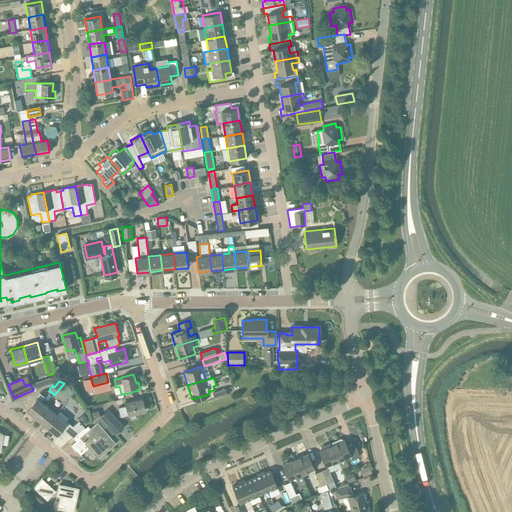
[(54,395),(63,402),(67,397),(68,398),(73,393),(67,383),(64,383),(54,395)]
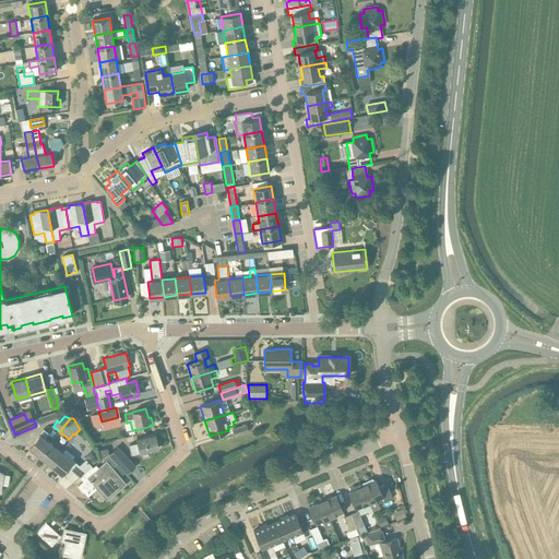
[(234,436),(249,431),(246,424),(232,428),(234,436)]
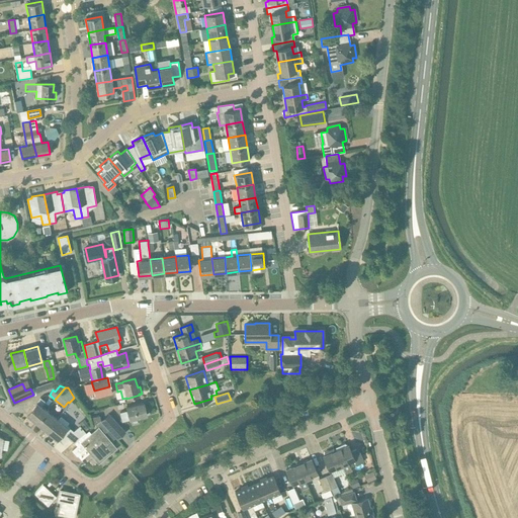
[(26,414),(36,422),(46,410),(41,406),(45,401),(40,398),(36,402),(26,414)]
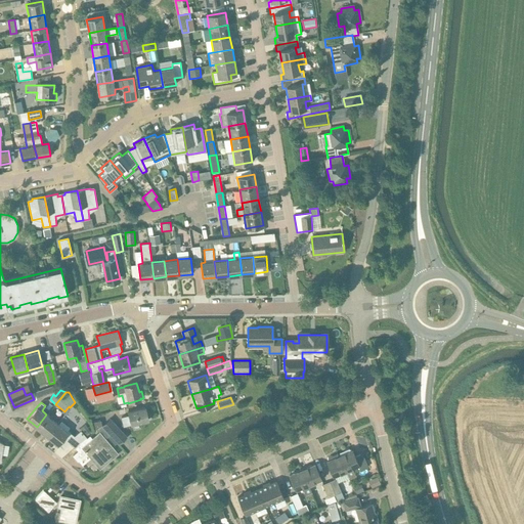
[(121,418),(124,426),(131,424),(131,425),(148,421),(145,407),(128,411),(129,416),(121,418)]
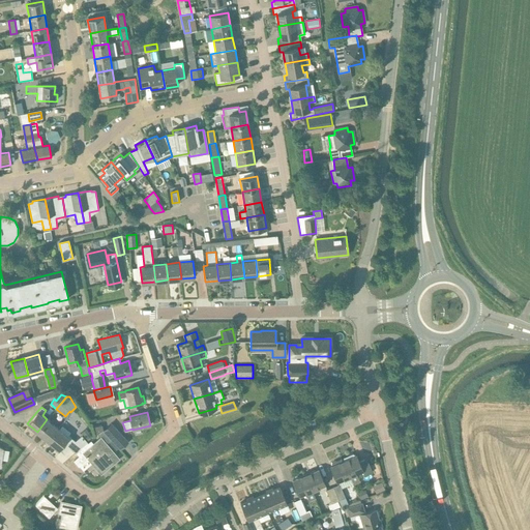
[(47,419),(37,432),(48,441),(57,428),(47,419)]
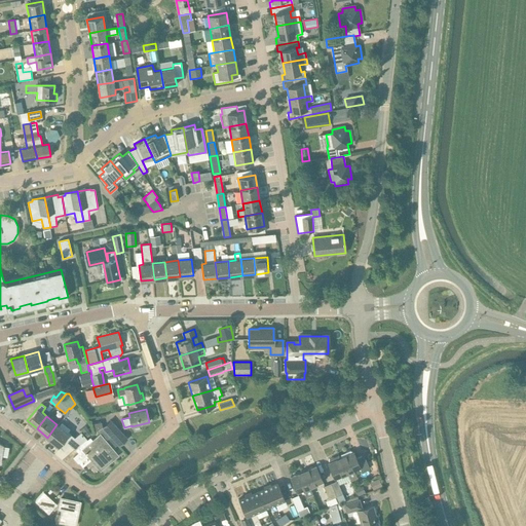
[(59,446),(64,451),(69,445),(75,450),(85,442),(84,442),(86,440),(80,433),(75,438),(69,433),(68,434),(57,424),(47,438),(58,446),(59,446)]
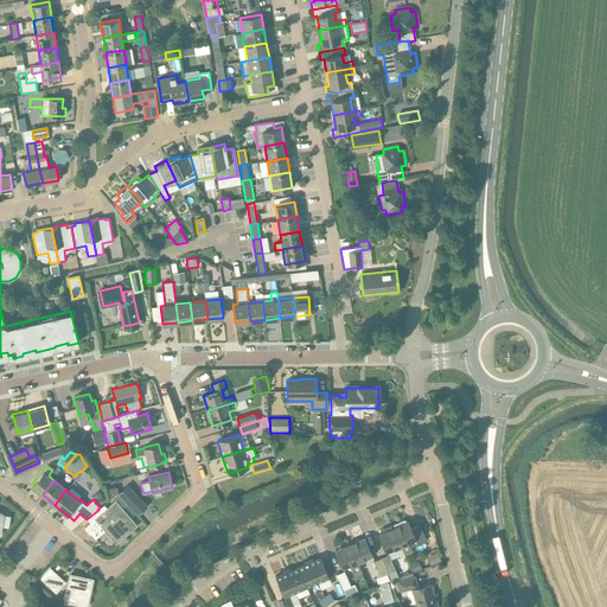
[(138,513),(146,506),(131,490),(122,497),(138,513)]
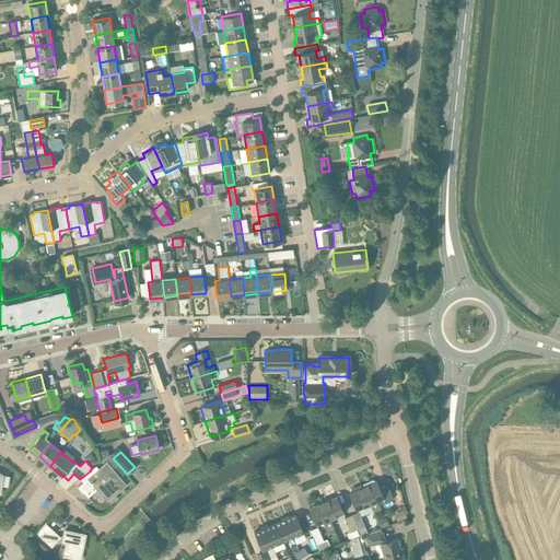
[(93,485),(107,501),(126,485),(113,468),(117,464),(108,455),(104,458),(103,459),(106,463),(93,474),(91,470),(80,479),(83,482),(78,487),(83,493),(93,485)]
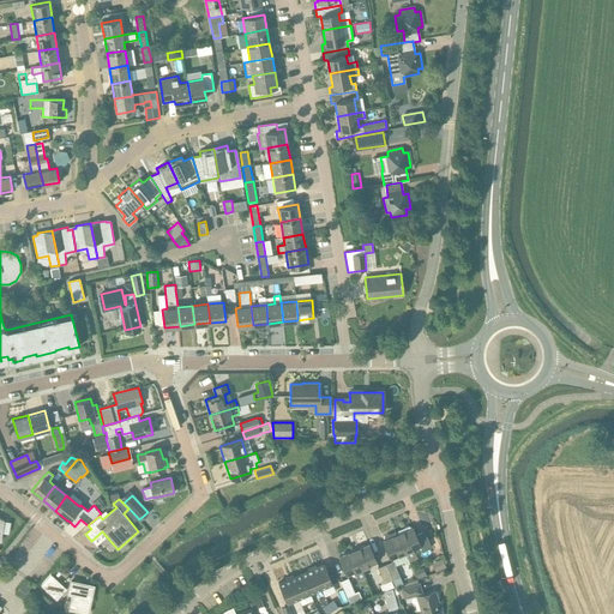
[(405,552),(410,563),(417,559),(413,548),(420,546),(422,552),(432,548),(425,531),(416,535),(413,528),(411,528),(409,525),(397,530),(398,534),(405,552)]
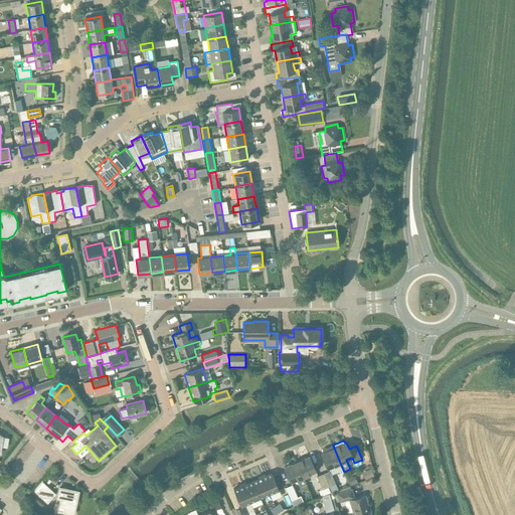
[(321,453),(328,469),(340,463),(334,448),(333,448),(331,446),(322,450),(322,453),(321,453)]
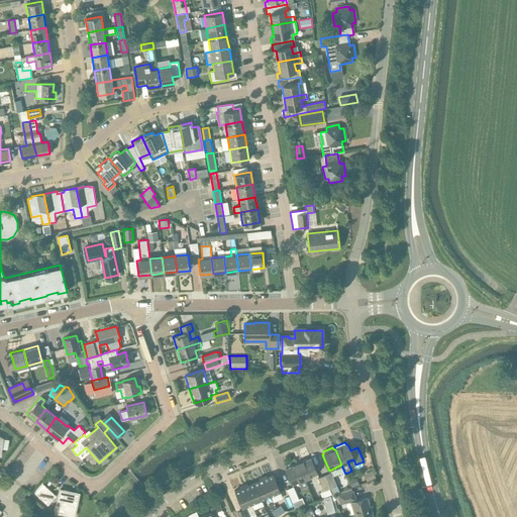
[(304,479),(305,479),(317,474),(310,457),(298,462),(304,479)]
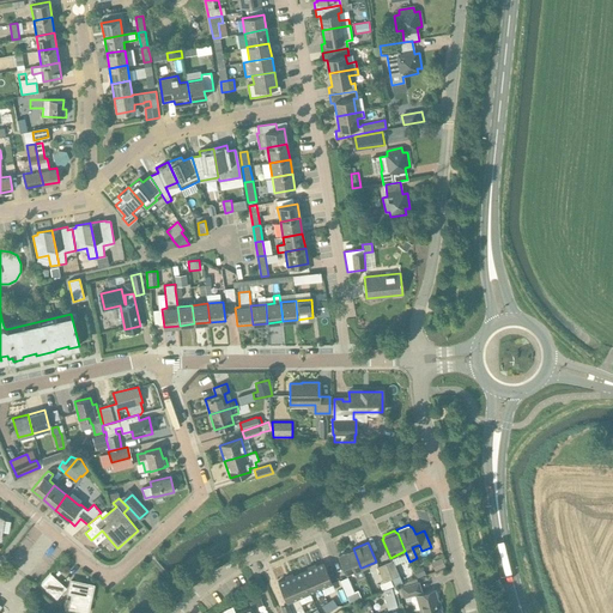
[(354,570),(358,580),(365,576),(362,568),(360,568),(353,548),(338,556),(346,574),(354,570)]
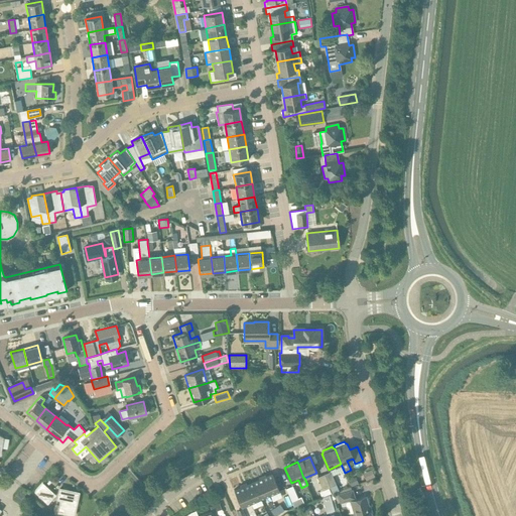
[(373,469),(364,471),(366,479),(375,477),(373,469)]
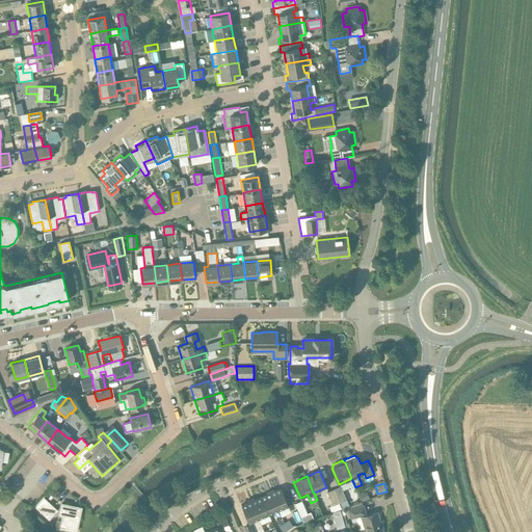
[(340,503),(342,508),(349,505),(341,486),(334,488),(340,503)]
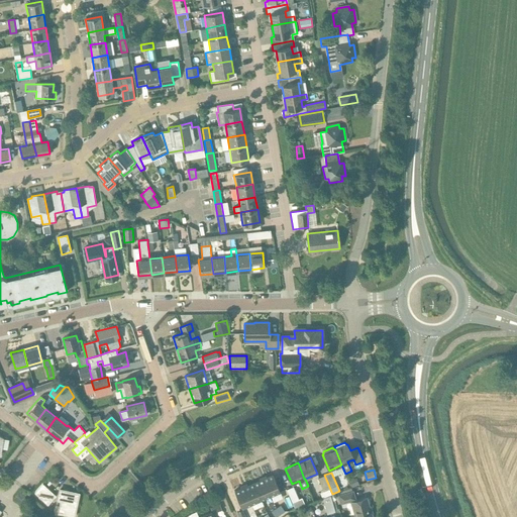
[(262,479),(270,496),(279,492),(272,475),(262,479)]
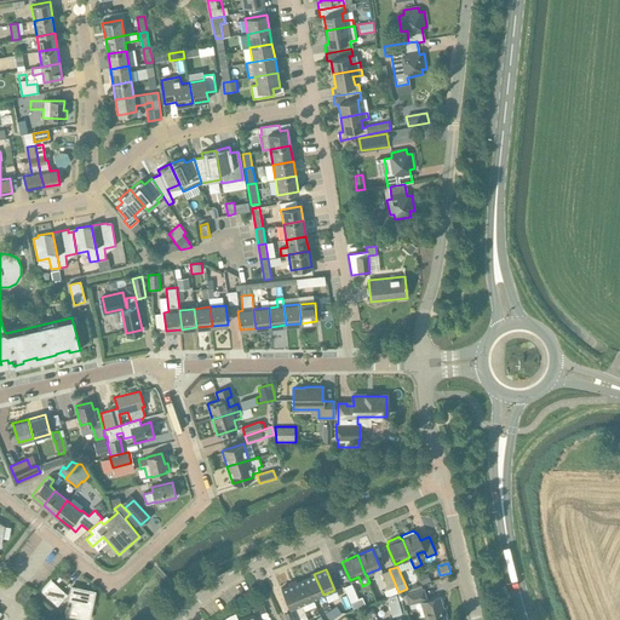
[(382,573),(388,589),(396,586),(389,569),(382,573)]
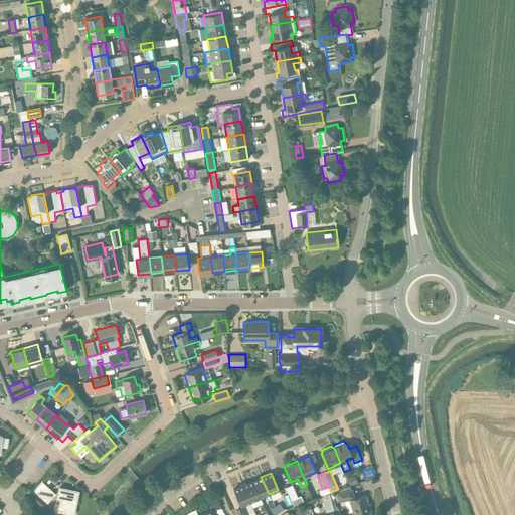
[(251,481),(260,498),(269,494),(261,477),(251,481)]
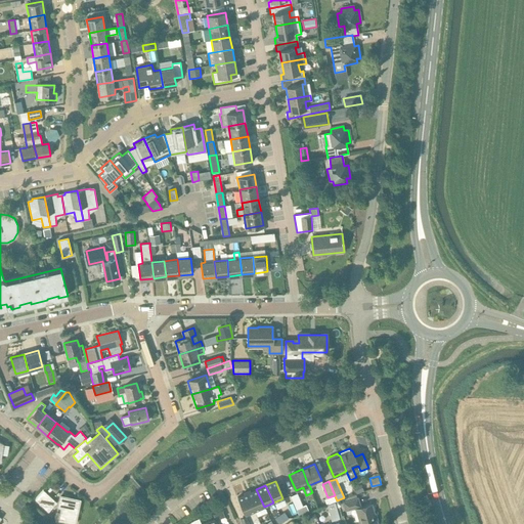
[(264,507),(256,489),(247,493),(255,511),(264,507)]
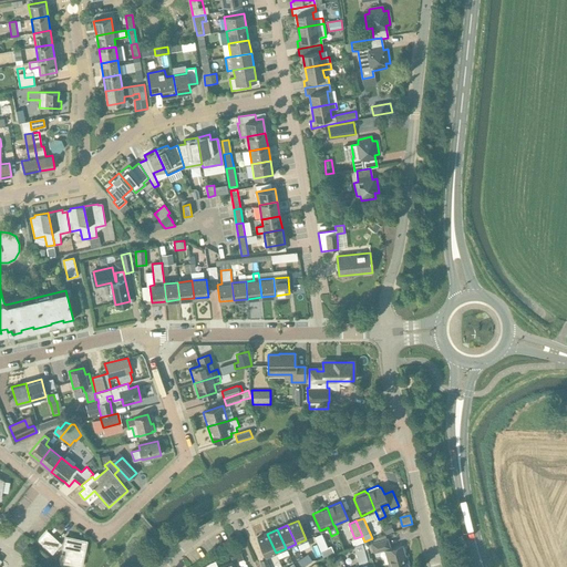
[(52,554),(62,544),(47,531),(38,540),(52,554)]
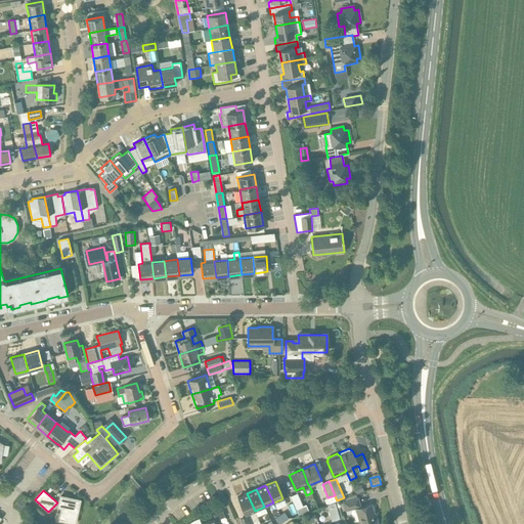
[(245,515),(255,511),(247,493),(237,497),(245,515)]
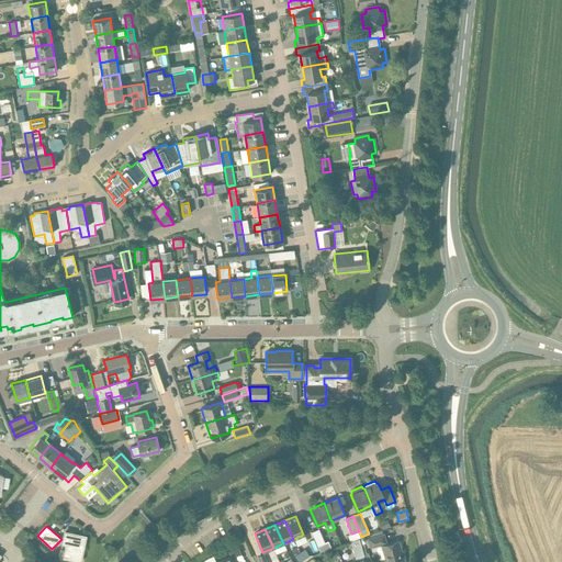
[(318,529),(311,532),(319,552),(327,549),(318,529)]
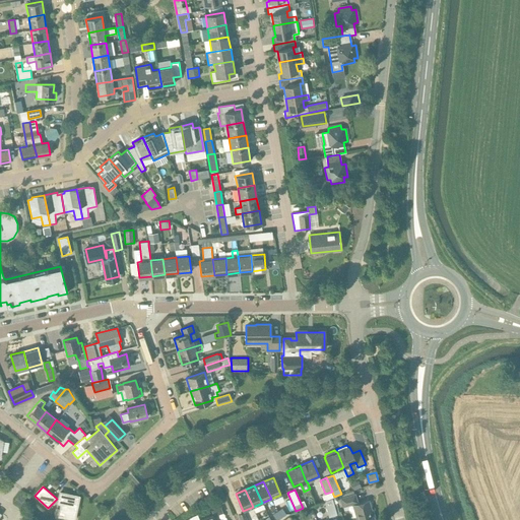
[(340,498),(342,507),(358,503),(355,493),(353,494),(352,491),(340,495),(341,498),(340,498)]
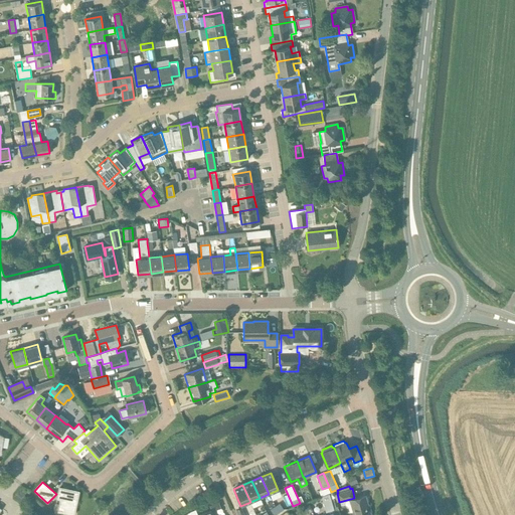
[(58,511),(73,514),(76,497),(71,496),(72,491),(59,488),(57,498),(60,499),(58,511)]
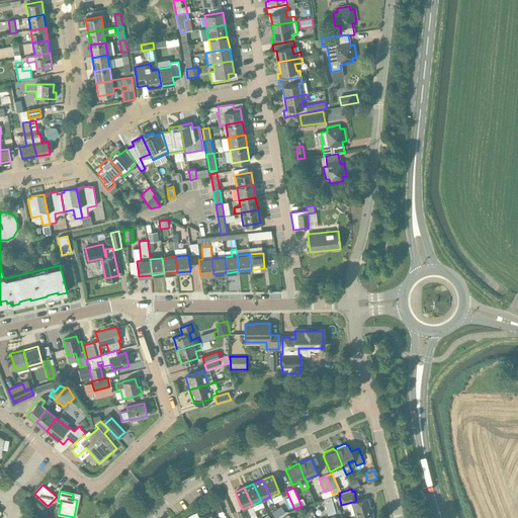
[(323,500),(327,515),(336,513),(333,502),(337,501),(335,496),(323,500)]
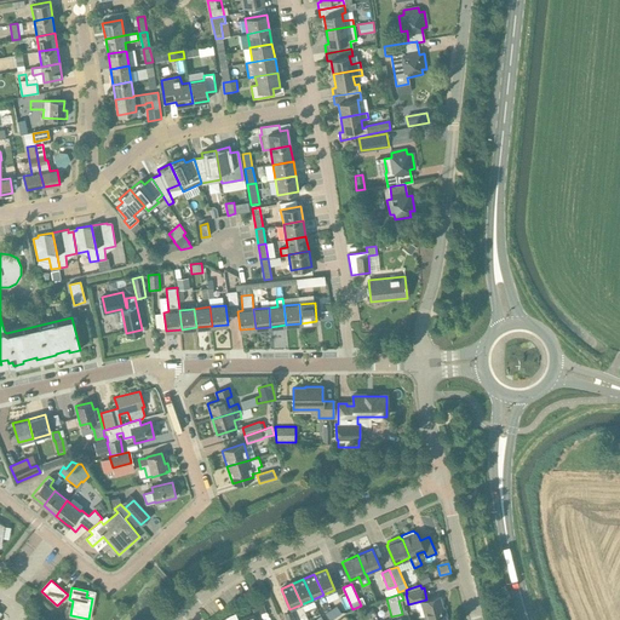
[(426,619),(446,619),(438,597),(422,602),(426,619)]
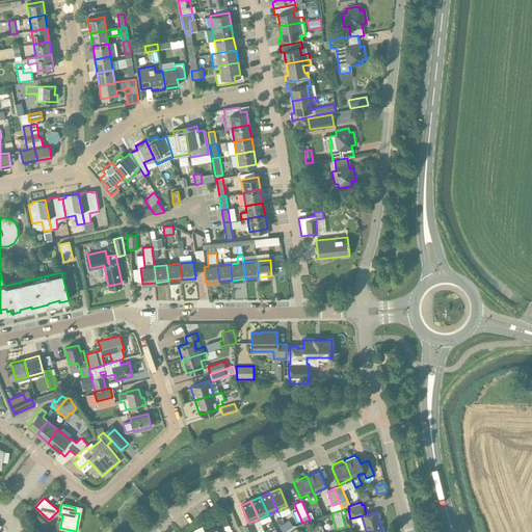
[(284,523),(288,529),(293,526),(289,520),(284,523)]
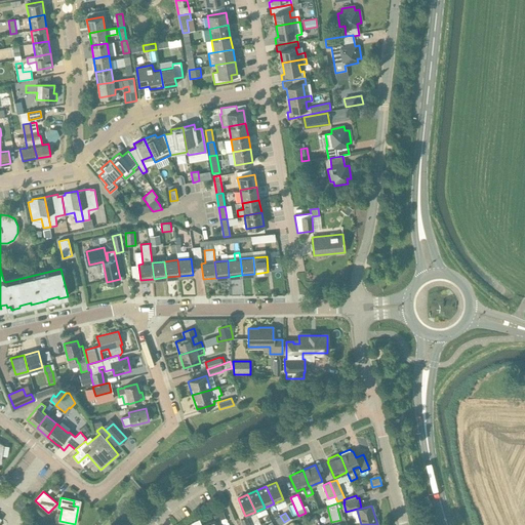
[(275,519),(279,524),(280,524),(284,522),(280,516),(275,519)]
